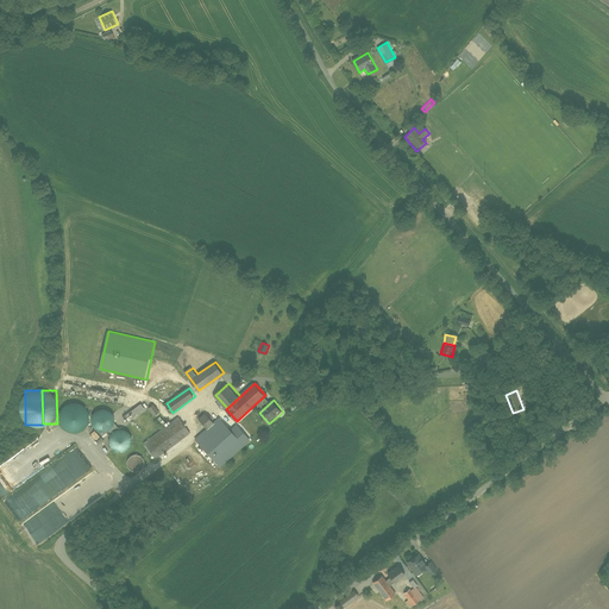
[(89,405),(66,402),(63,429),(88,432),(89,405)]
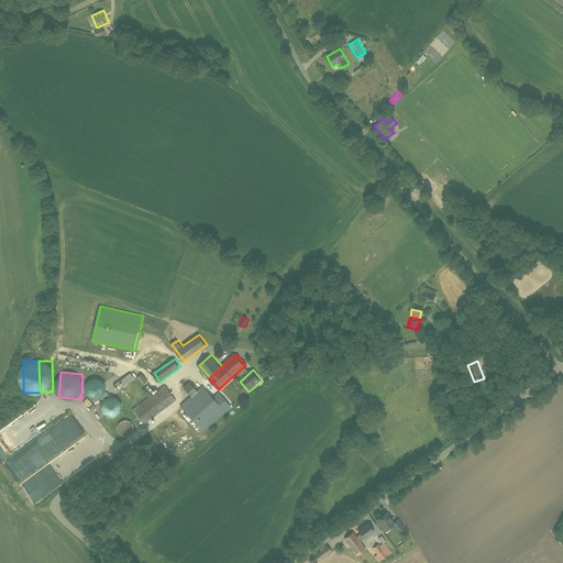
[(132,373),(116,384),(119,389),(135,378),(132,373)]
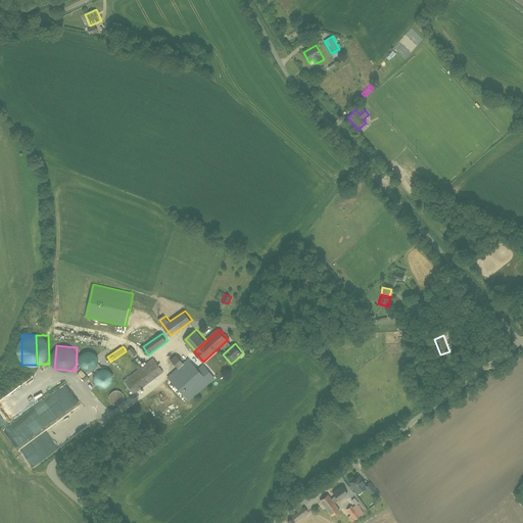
[(133,347),(129,350),(134,357),(138,353),(133,347)]
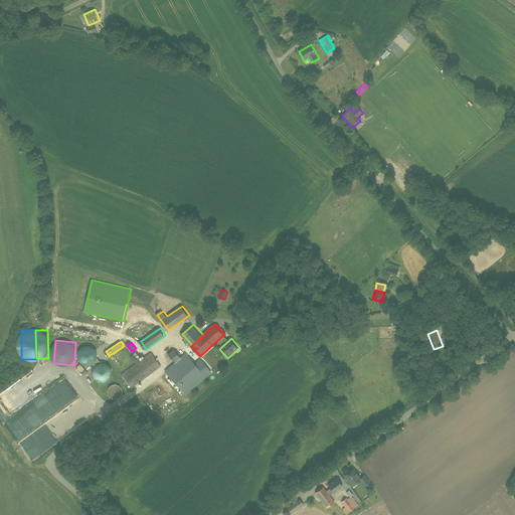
[(86,345),(80,361),(94,366),(100,349),(86,345)]
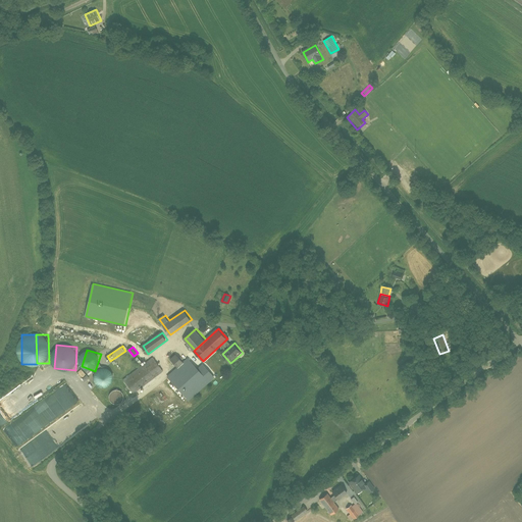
[(177,354),(171,360),(179,368),(186,362),(177,354)]
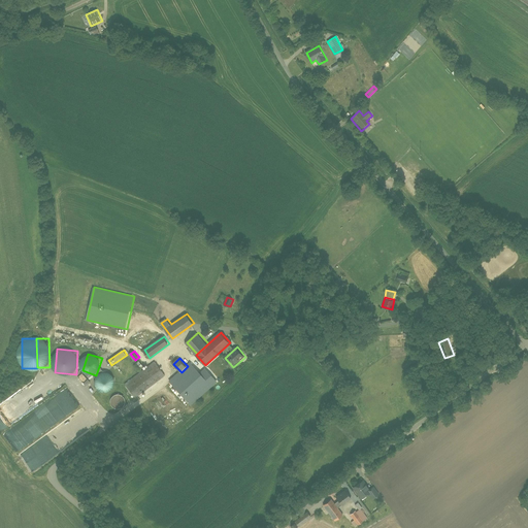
[(156,362),(126,384),(136,397),(165,375),(156,362)]
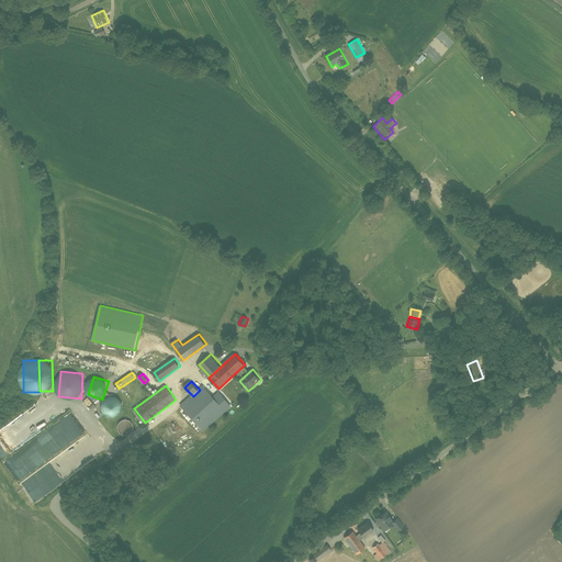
[(222,392),(228,400),(236,394),(228,385),(222,392)]
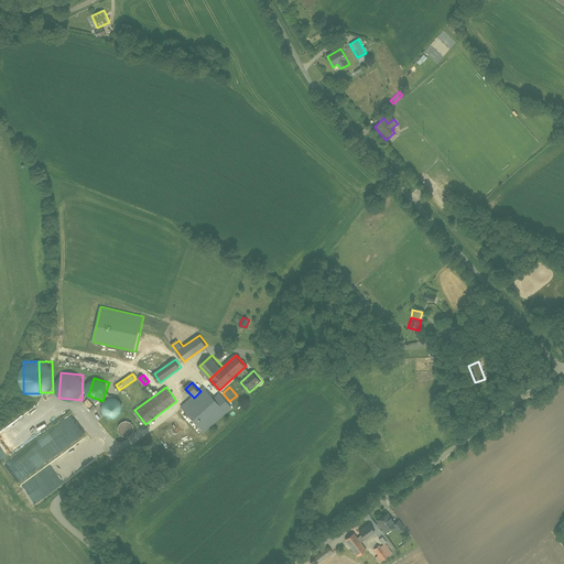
[(229,401),(217,412),(221,416),(241,401),(237,396),(229,401)]
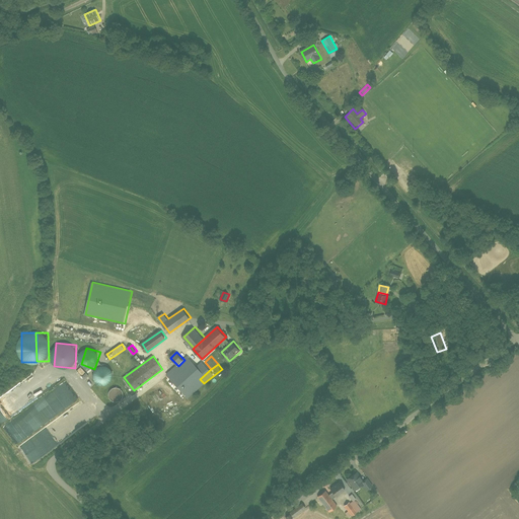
[(110,385),(114,368),(98,365),(95,382),(110,385)]
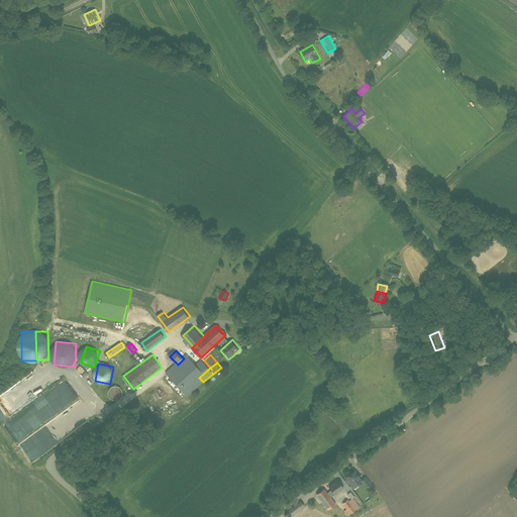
[(195,373),(179,386),(187,395),(203,382),(199,378),(195,373)]
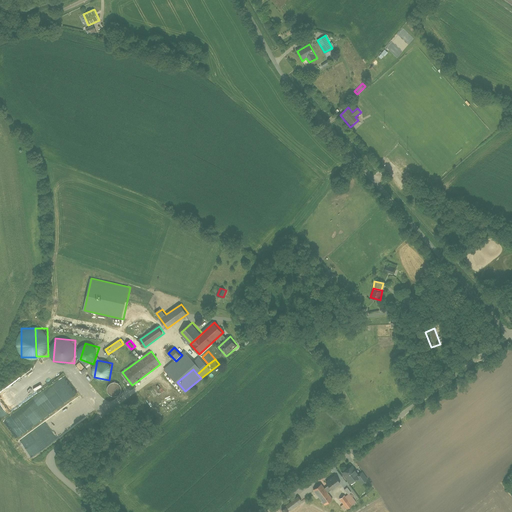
[(120,383),(112,383),(112,395),(119,395),(120,383)]
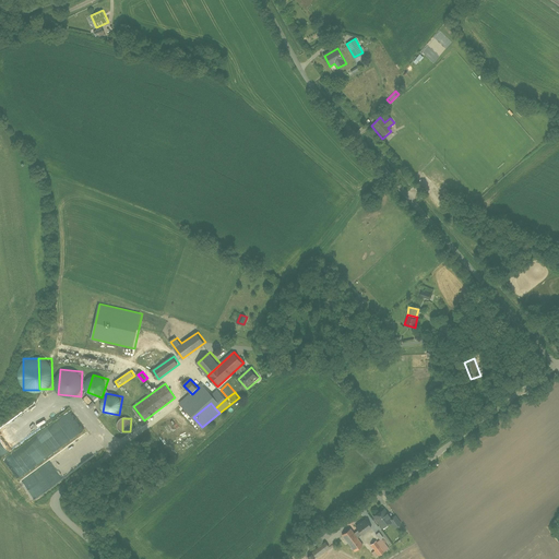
[(35,497),(42,497),(42,477),(25,477),(25,494),(35,494),(35,497)]
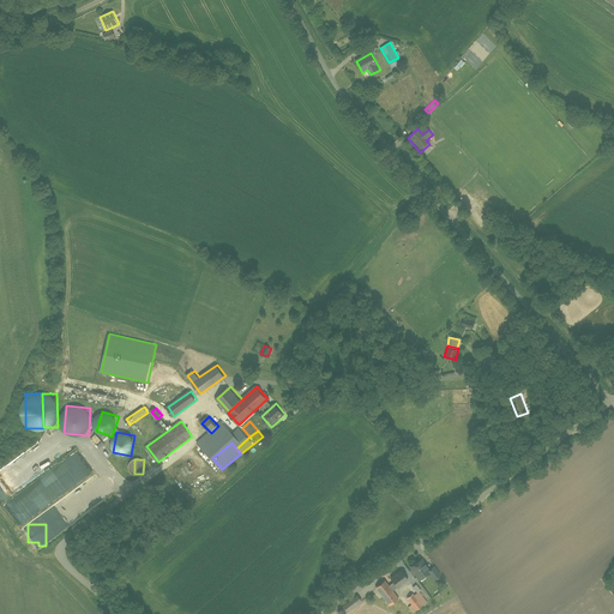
[(427,572),(419,559),(410,565),(421,582),(429,577),(433,582),(439,578),(433,569),(427,572)]
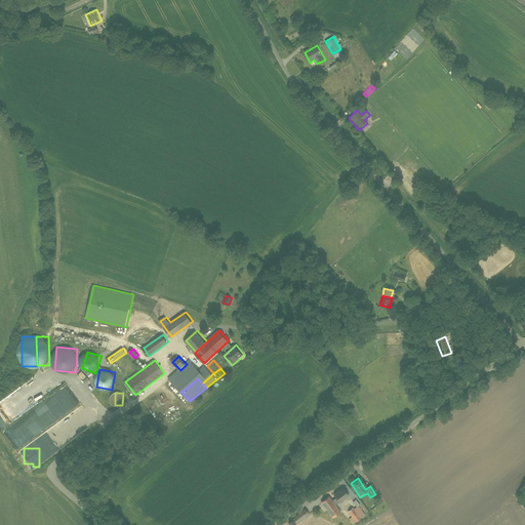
[(345,487),(335,493),(340,502),(351,496),(345,487)]
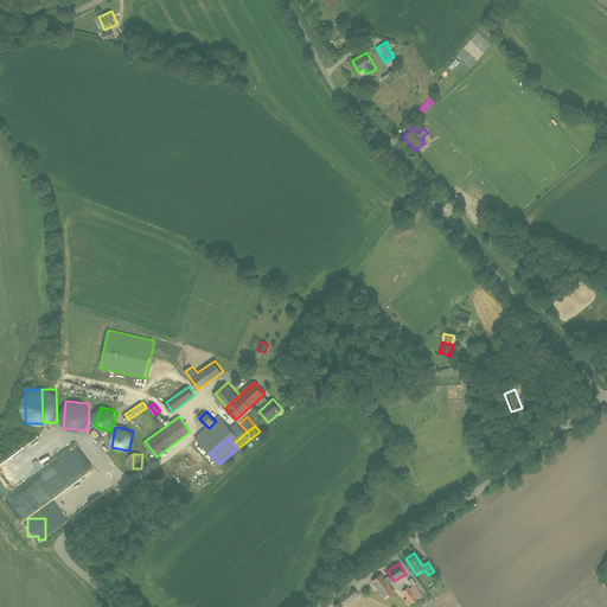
[(396,592),(383,574),(374,581),(387,599),(396,592)]
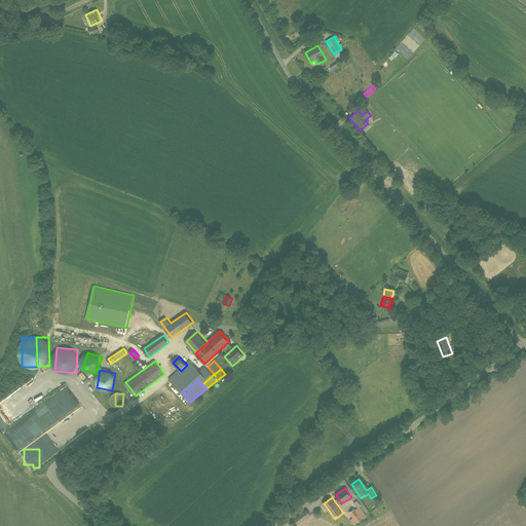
[(351,502),(345,506),(359,524),(368,517),(361,508),(363,505),(359,500),(355,502),(360,508),(357,510),(351,502)]
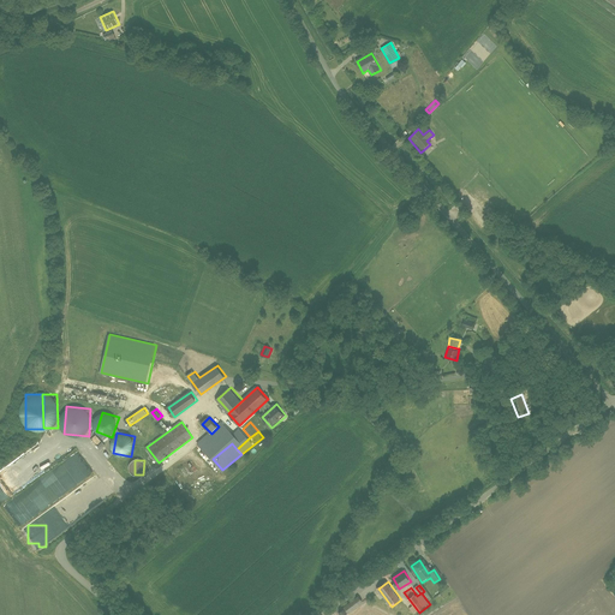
[(358,596),(345,607),(348,613),(363,602),(358,596)]
